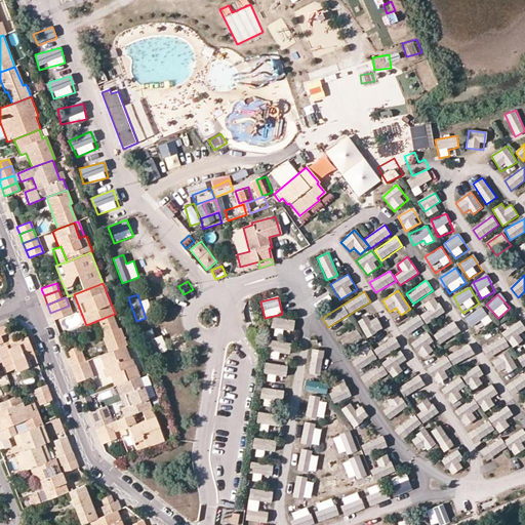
[(428,311),(420,315),(427,324),(445,312),(435,297),(423,305),(428,311)]
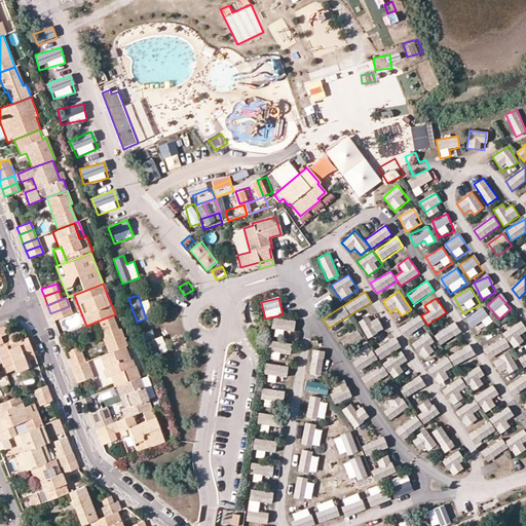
[(50,313),(53,321),(72,313),(69,306),(50,313)]
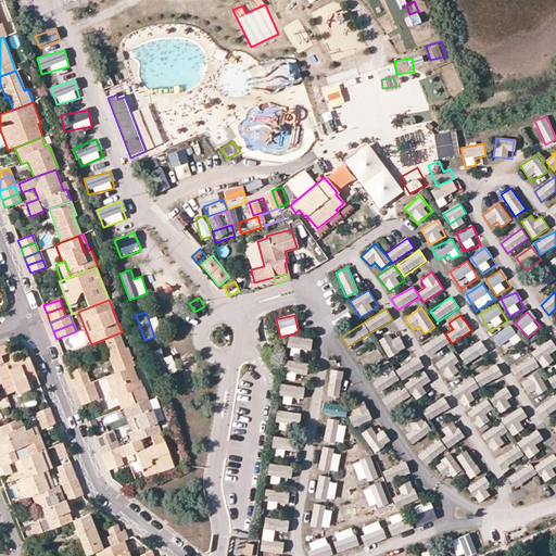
[(494,335),(504,352),(521,342),(512,325),(494,335)]
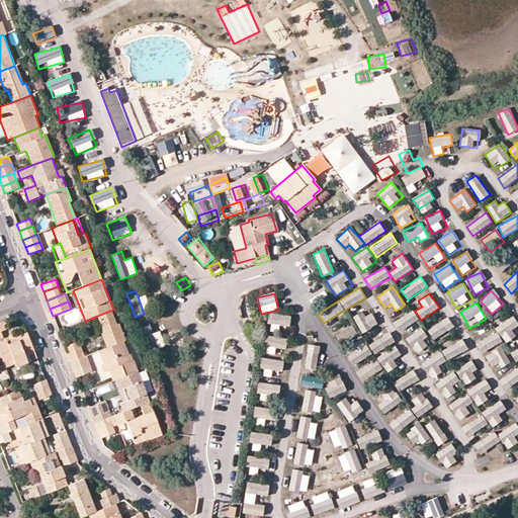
[(110,311),(97,316),(102,329),(100,330),(106,347),(122,341),(125,340),(118,323),(115,324),(110,311)]
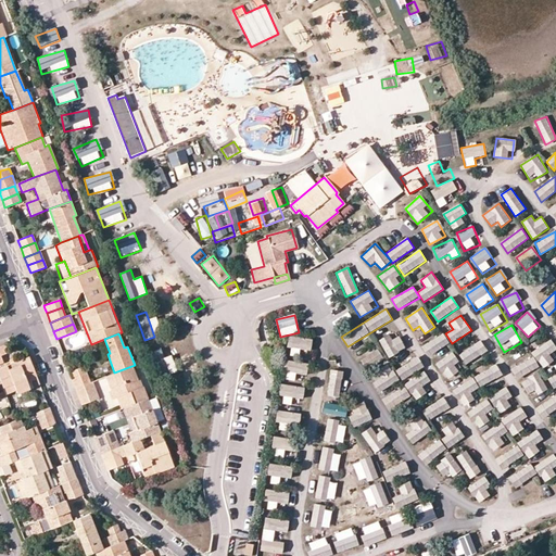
[(381,340),(387,356),(405,351),(400,333),(381,340)]
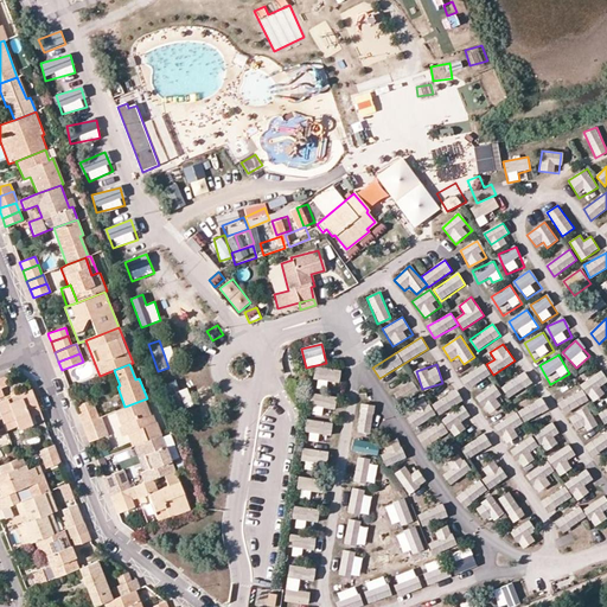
[(484,364),(461,378),(468,390),(491,376),(484,364)]
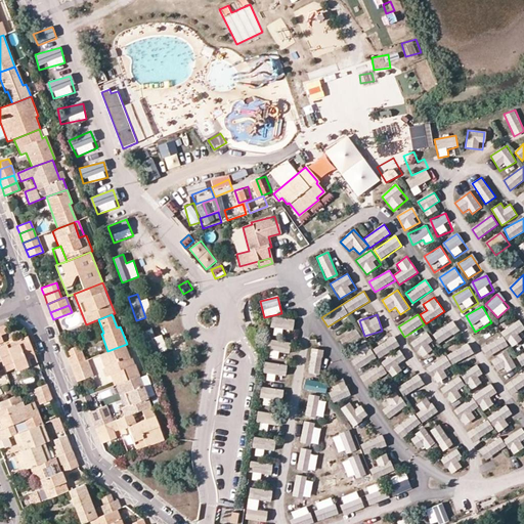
[(272,317),(271,328),(293,330),(294,319),(272,317)]
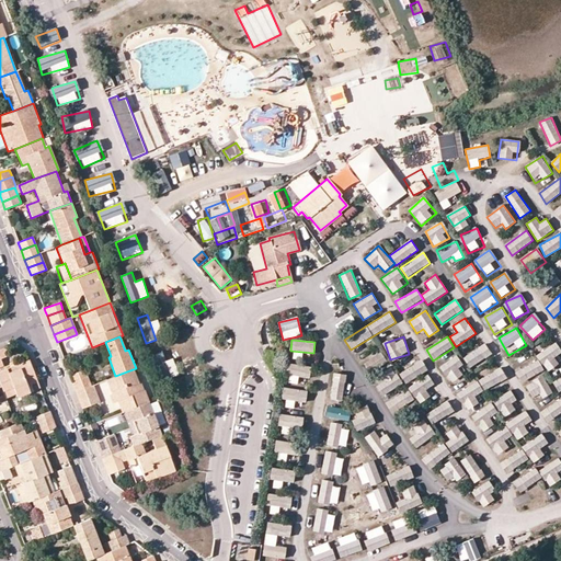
[(484,344),(464,358),(470,368),(491,354),(484,344)]
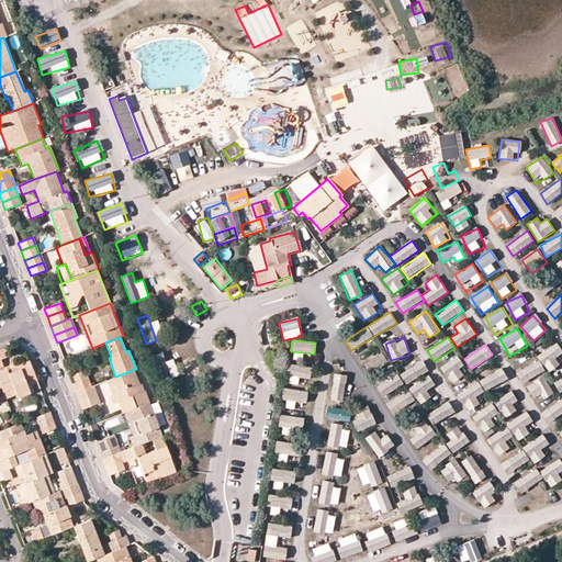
[(544,371),(561,366),(561,362),(558,346),(539,351),(544,371)]
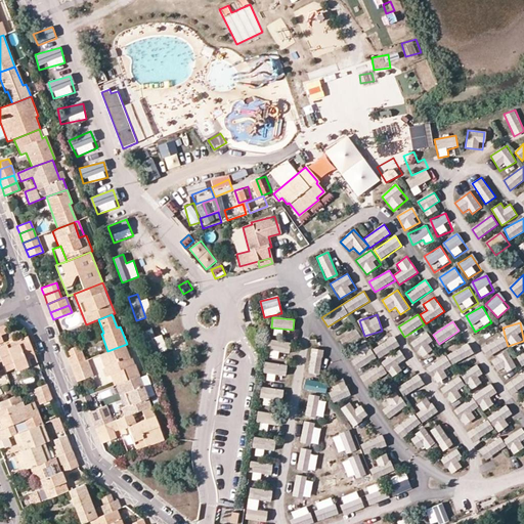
[(165,351),(163,335),(154,336),(153,330),(145,331),(148,353),(165,351)]
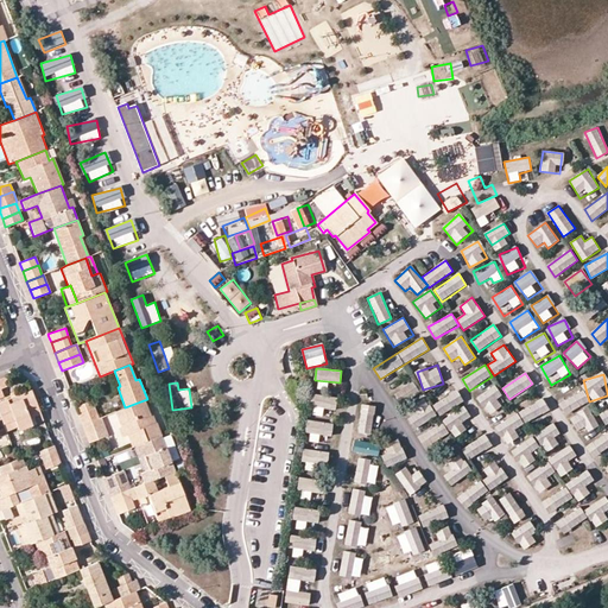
[(394,393),(400,405),(420,396),(415,384),(394,393)]
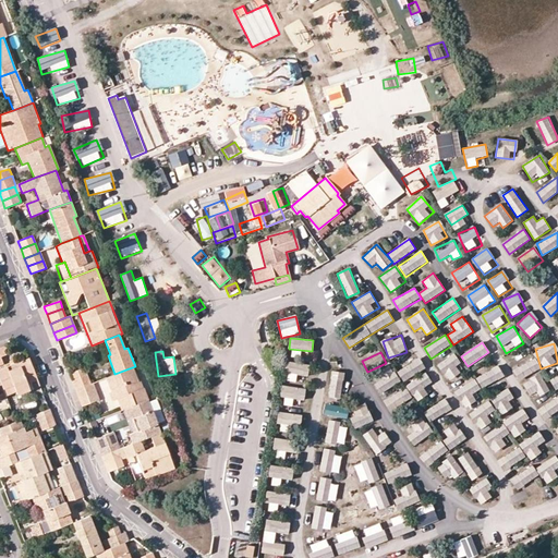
[(453,355),(438,363),(447,380),(462,374),(453,355)]
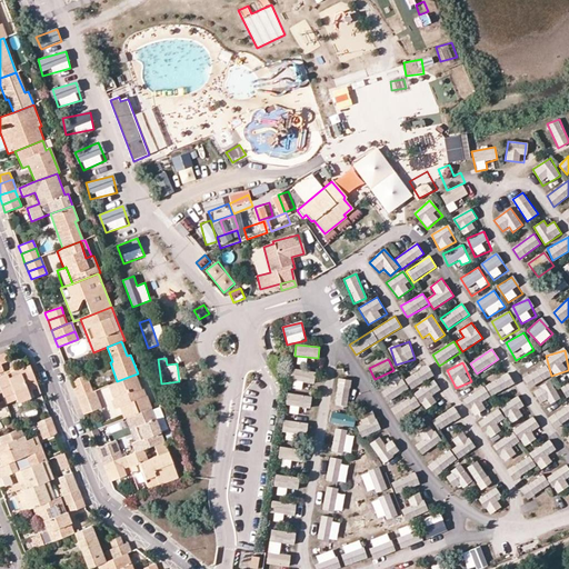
[(40,393),(29,365),(0,376),(0,391),(5,402),(16,399),(17,402),(40,393)]
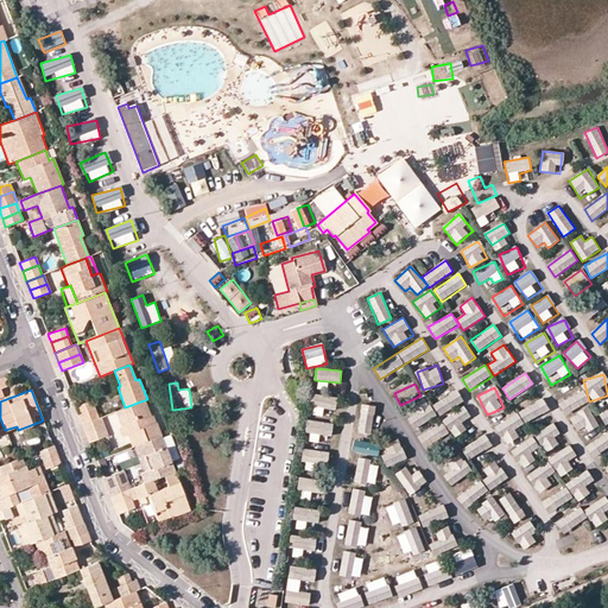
[(441,417),(463,400),(456,390),(432,406),(441,417)]
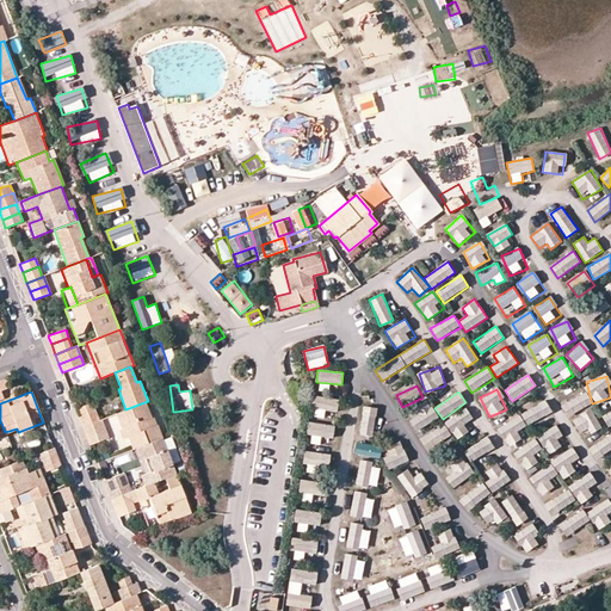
[(586,393),(561,405),(567,417),(592,405),(586,393)]
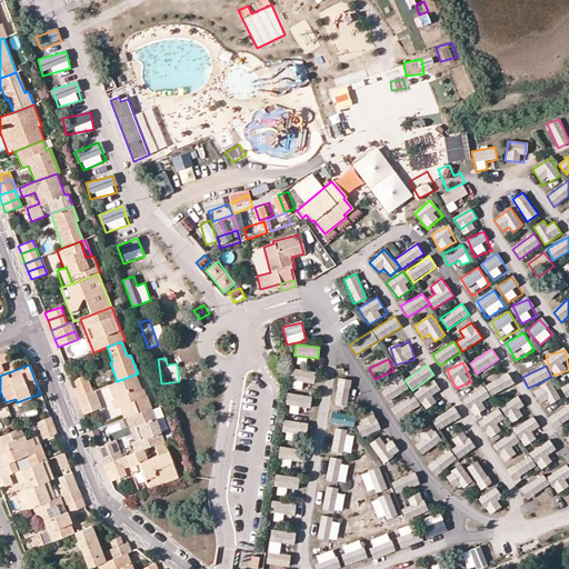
[(291,389),(302,389),(302,383),(315,383),(316,370),(291,369),(291,389)]
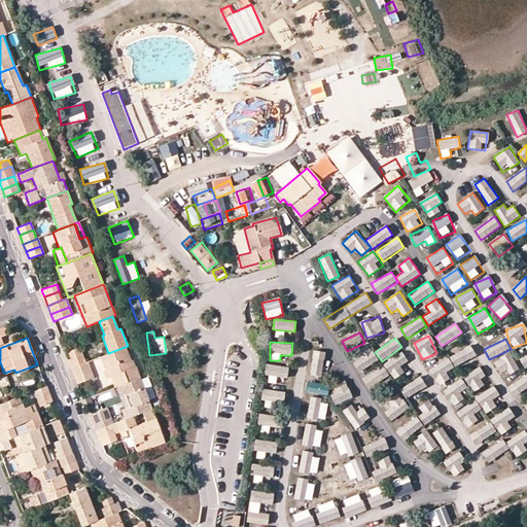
[(350,358),(360,372),(378,359),(367,346),(350,358)]
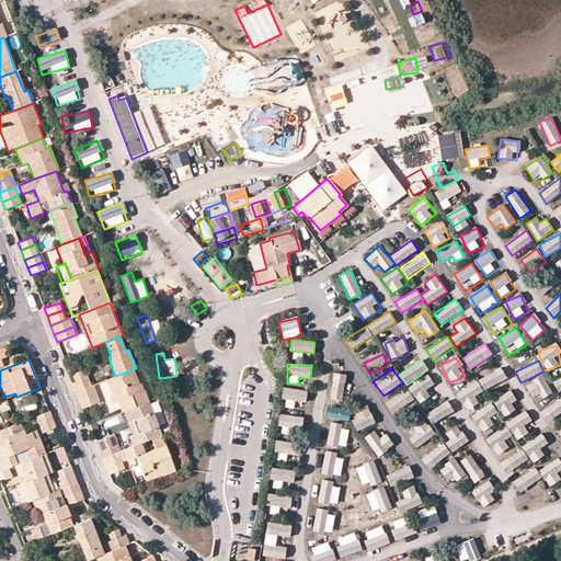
[(484,391),(506,380),(501,368),(478,379),(484,391)]
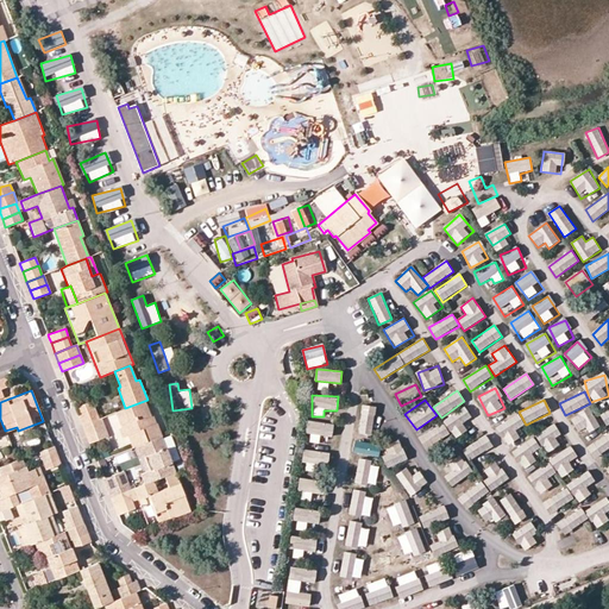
[(79,415),(95,408),(92,401),(76,407),(79,415)]
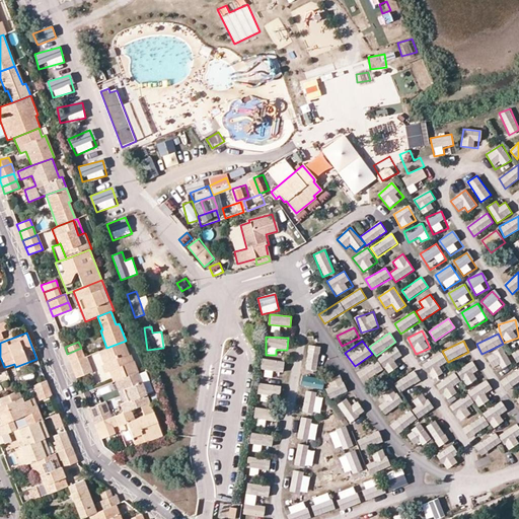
[(137,372),(133,361),(132,361),(130,355),(129,356),(123,342),(106,348),(97,352),(103,365),(100,366),(103,373),(108,371),(112,381),(114,381),(118,379),(137,372)]
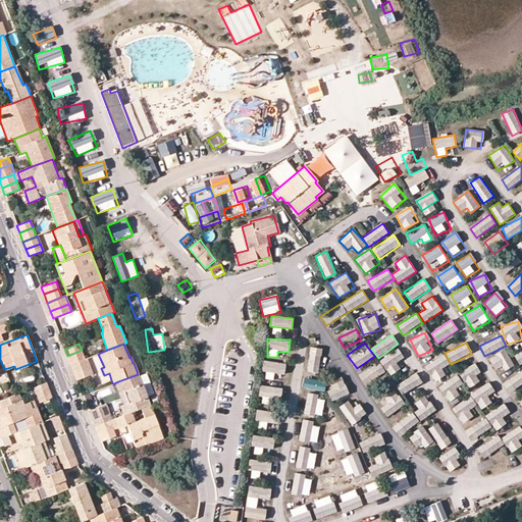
[(310,348),(308,371),(320,372),(321,348),(310,348)]
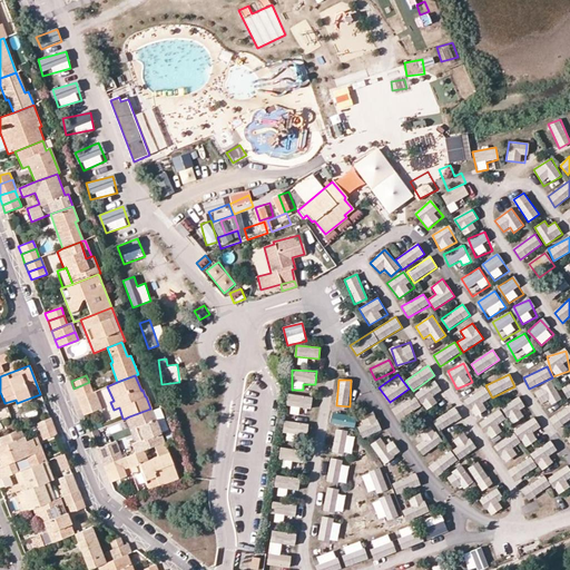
[(551,381),(533,391),(543,409),(561,399),(551,381)]
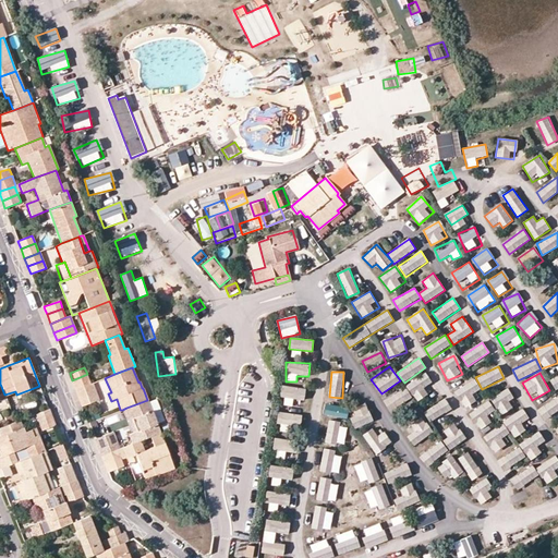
[(75,389),(91,384),(87,374),(72,380),(75,389)]
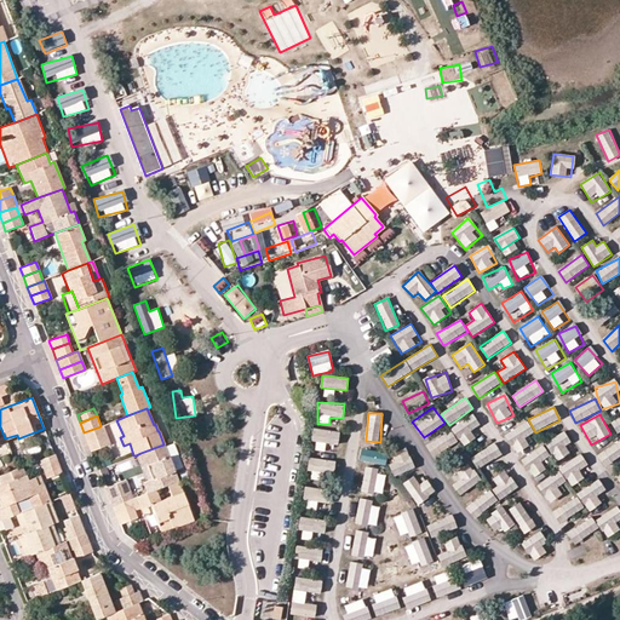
[(474,415),(452,430),(464,447),(484,432),(474,415)]
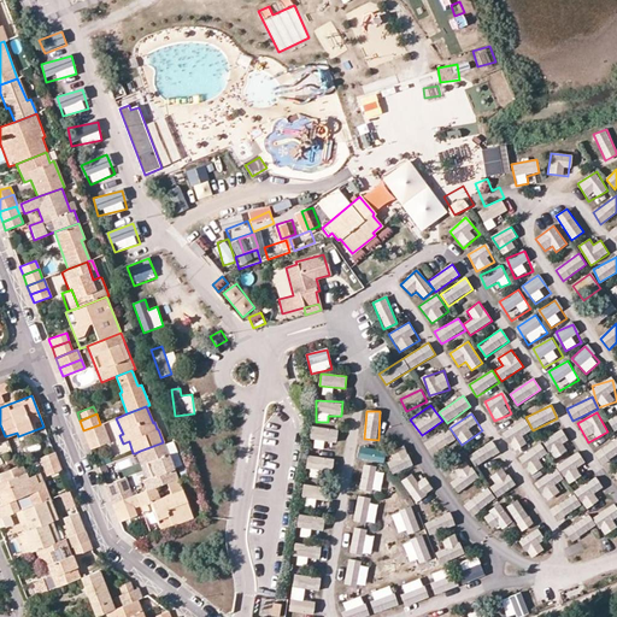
[(524,419),(503,433),(513,451),(528,442),(523,434),(530,430),(524,419)]
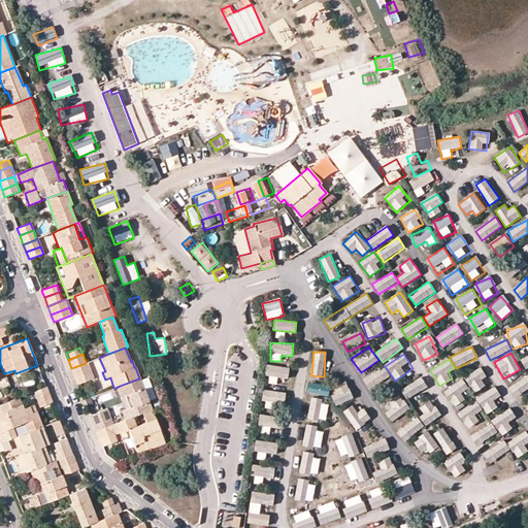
[(71,368),(74,376),(91,370),(88,362),(86,363),(71,368)]
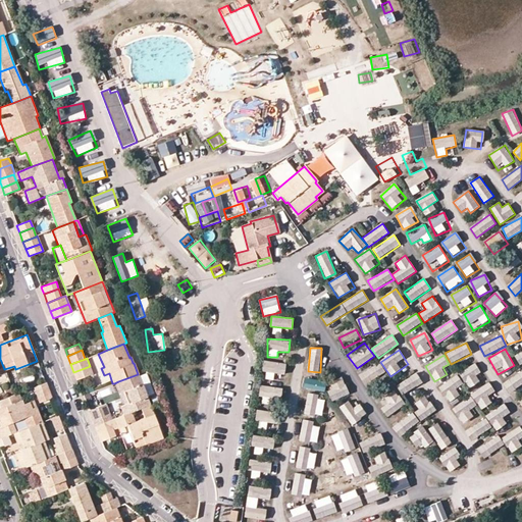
[(264,361),(263,379),(273,379),(274,374),(285,375),(286,363),(264,361)]
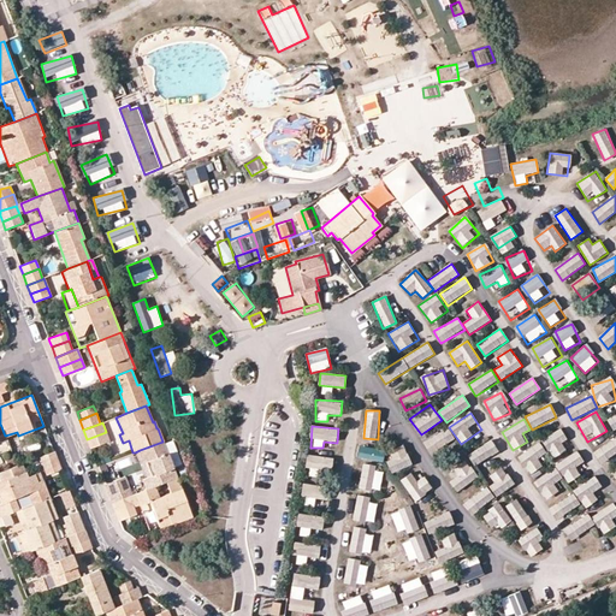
[(446,428),(425,443),(432,455),(455,442),(446,428)]
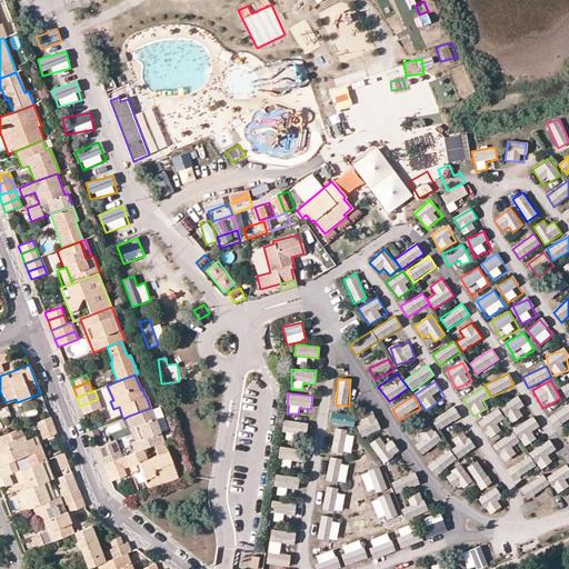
[(518,396),(500,407),(510,423),(528,412),(518,396)]
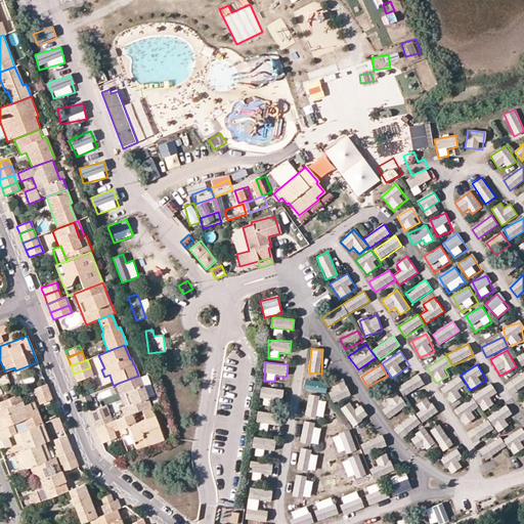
[(74,374),(77,381),(92,375),(90,367),(74,374)]
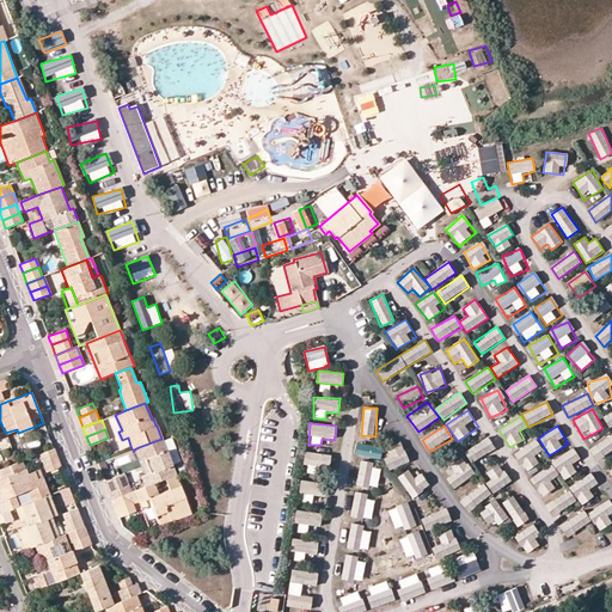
[(597,460),(611,451),(611,434),(589,448),(597,460)]
